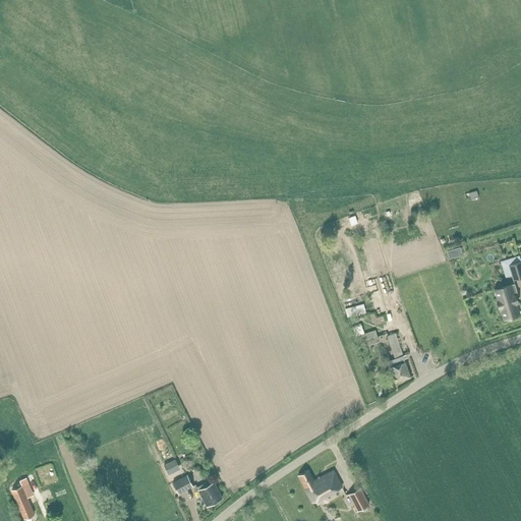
[(355,216),(348,218),(351,226),(357,224),(355,216)]
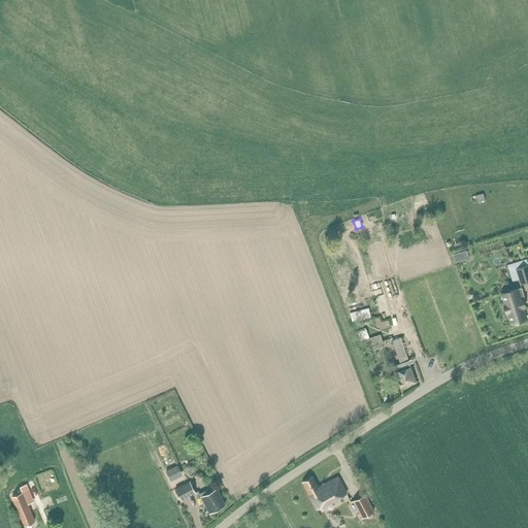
[(520,285),(527,282),(527,264),(526,259),(514,263),(520,285)]
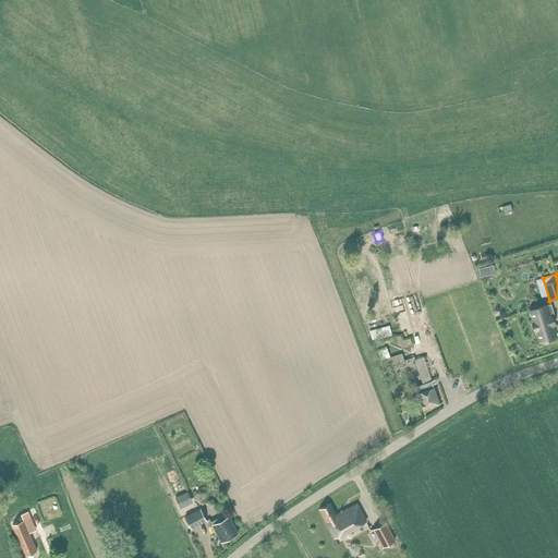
[(552,317),(555,316),(552,304),(530,311),(534,323),(533,323),(535,330),(536,330),(540,342),(557,337),(553,325),(554,324),(552,317)]
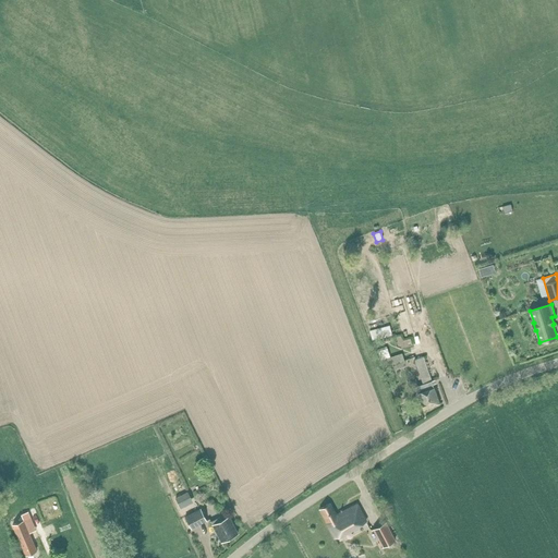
[(389,325),(370,330),(372,340),(391,335),(389,325)]
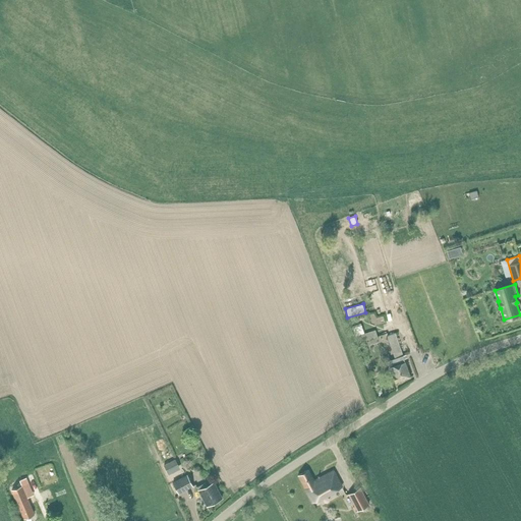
[(359,341),(372,336),(369,329),(356,334),(359,341)]
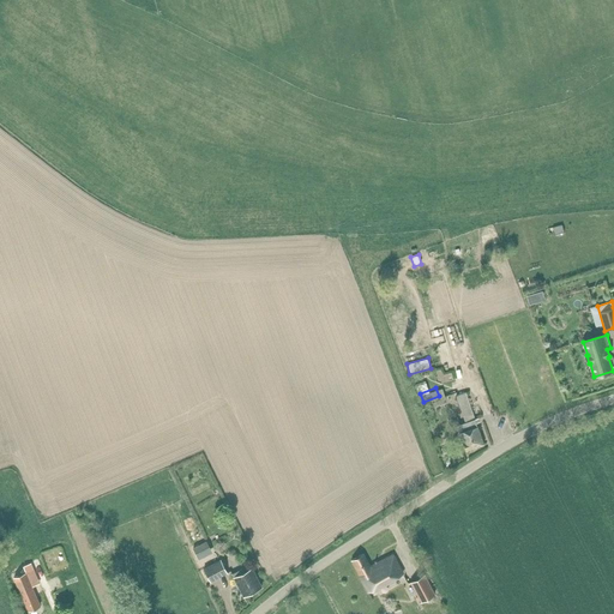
[(465,451),(483,445),(477,427),(465,392),(457,396),(465,423),(457,426),(459,433),(463,445),(465,451)]
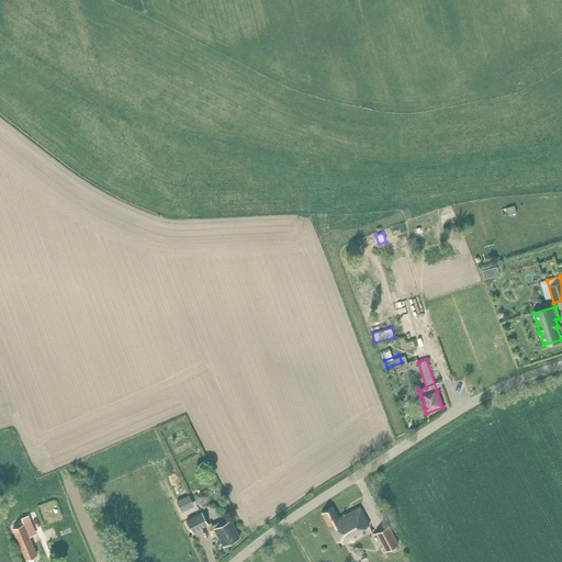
[(176,502),(180,510),(193,504),(189,495),(176,502)]
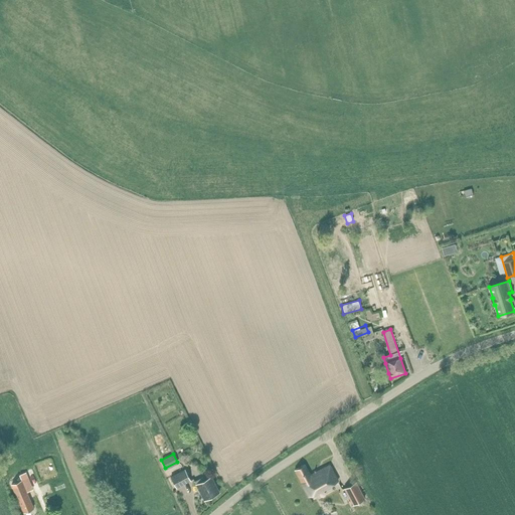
[(309,497),(338,482),(329,466),(310,476),(305,465),(295,471),(309,497)]
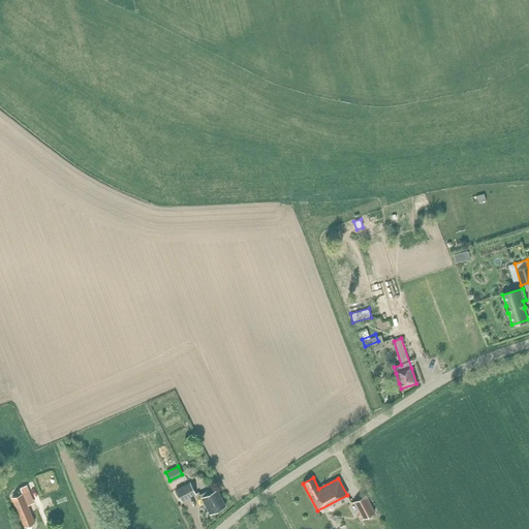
[(181,501),(196,494),(190,483),(176,490),(181,501)]
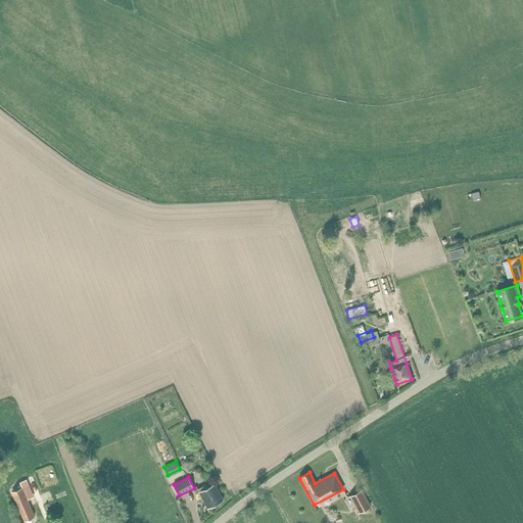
[(28,501),(34,497),(29,485),(28,481),(20,484),(22,488),(11,492),(17,507),(24,521),(34,517),(28,501)]
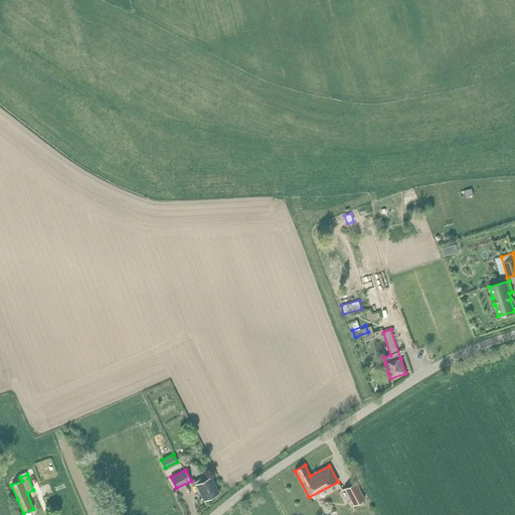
[(204,500),(219,493),(211,477),(205,480),(203,477),(195,482),(204,500)]
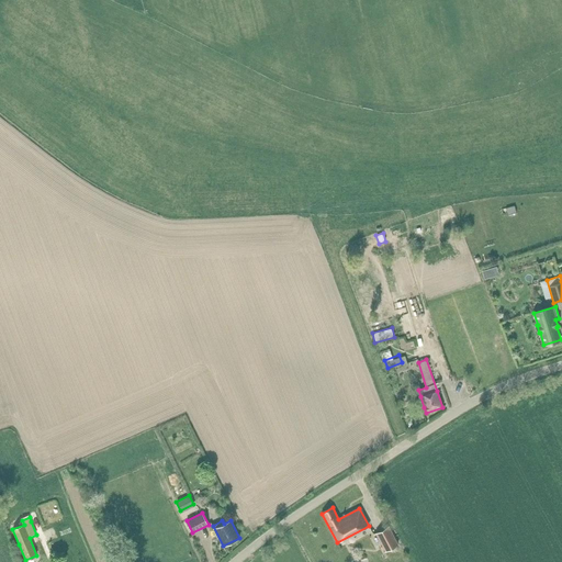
[(388,526),(375,534),(385,551),(397,544),(388,526)]
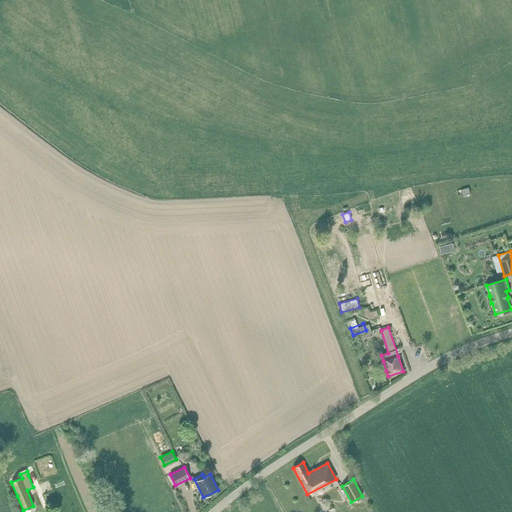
All buildings are outlined.
